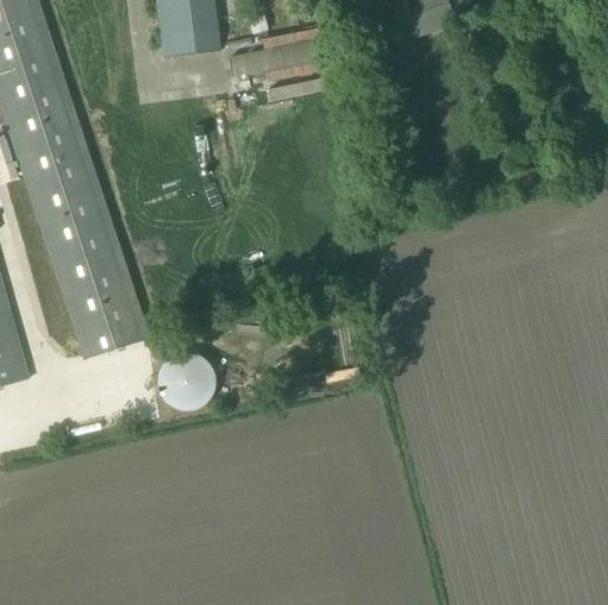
[(0,0),(0,92),(89,357),(150,336),(37,0),(0,0)]
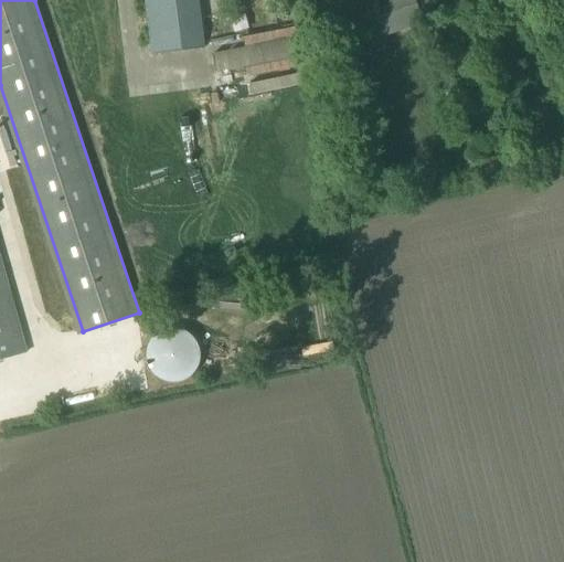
[(147,0),(153,46),(176,44),(203,40),(198,0),(147,0)]
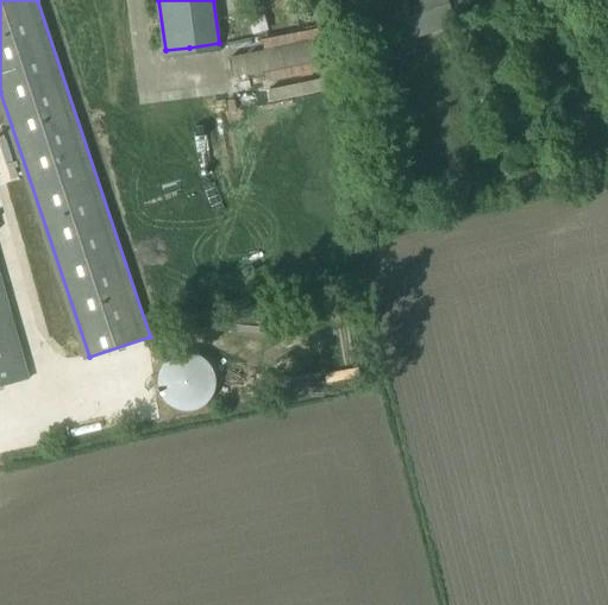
[(301,0),(306,27),(320,26),(317,0),(301,0)]
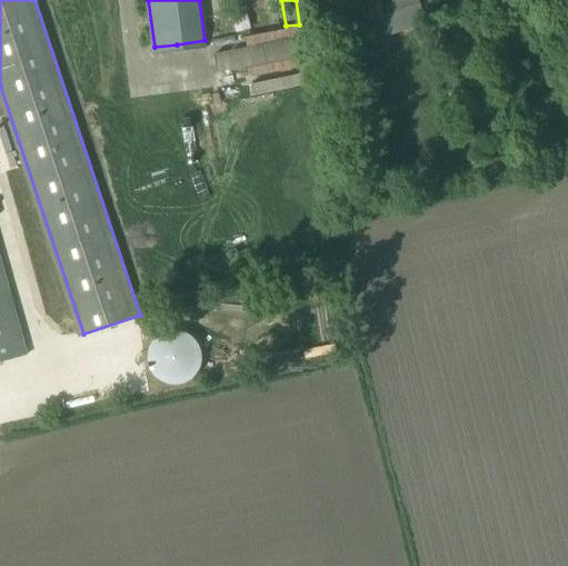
[(377,18),(384,37),(425,23),(418,5),(377,18)]
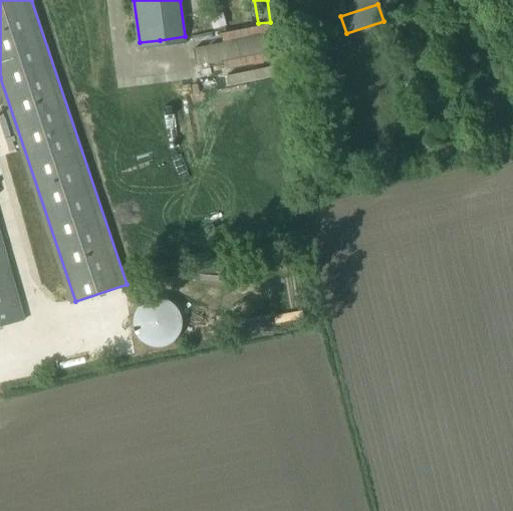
[(194,46),(197,63),(275,49),(271,32),(194,46)]
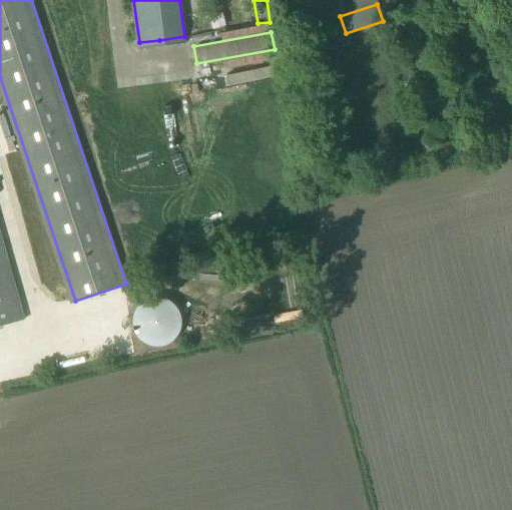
[(0,325),(26,318),(0,223),(0,325)]
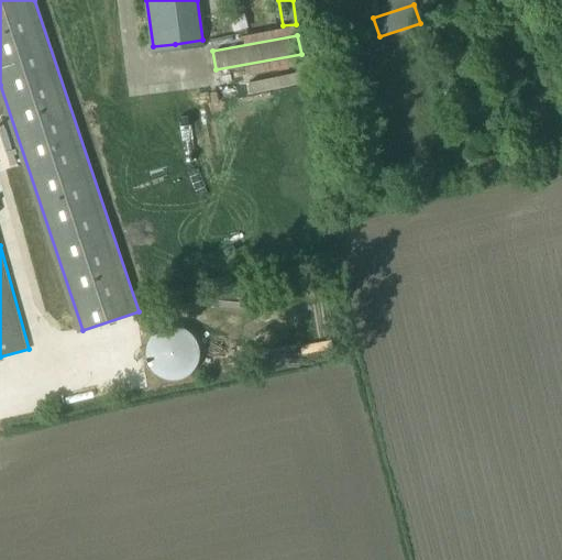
[(156,374),(158,375),(161,376),(163,377),(165,379),(167,380),(169,380),(172,381),(175,381),(179,380),(182,380),(184,379),(186,377),(188,376),(190,375),(193,374),(194,372),(196,371),(197,369),(198,366),(199,364),(200,362),(201,360),(201,358),(202,355),(202,353),(202,350),(201,348),(201,346),(200,343),(199,341),(198,339),(197,337),(196,335),(194,333),(193,331),(190,330),(186,328),(184,327),(182,326),(177,325),(175,325),(169,326),(167,326),(165,327),(163,328),(161,329),(158,330),(156,331),(155,333),(153,335),(152,337),(151,339),(150,341),(149,343),(147,346),(147,348),(147,350),(146,353),(147,355),(147,358),(147,360),(149,362),(150,364),(151,366),(152,369),(153,371),(155,372),(156,374)]
